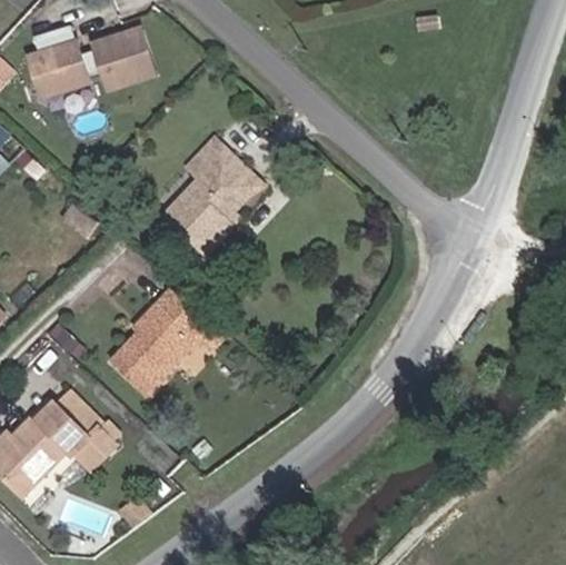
[(30,55),(43,93),(90,79),(88,72),(103,67),(109,86),(156,71),(140,25),(95,40),(97,47),(80,51),(71,22),(35,35),(40,51),(30,55)]
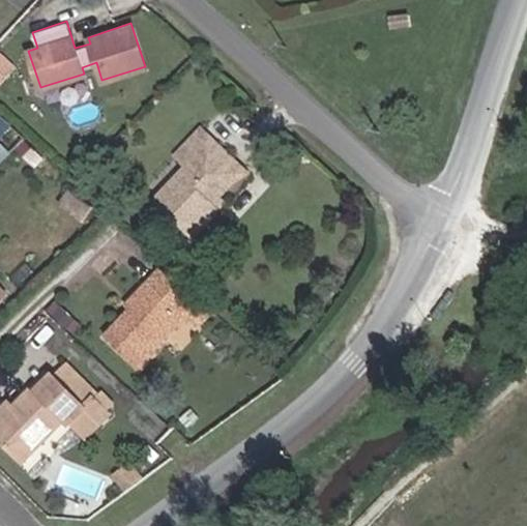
[(0,76),(12,62),(0,52),(0,76)]
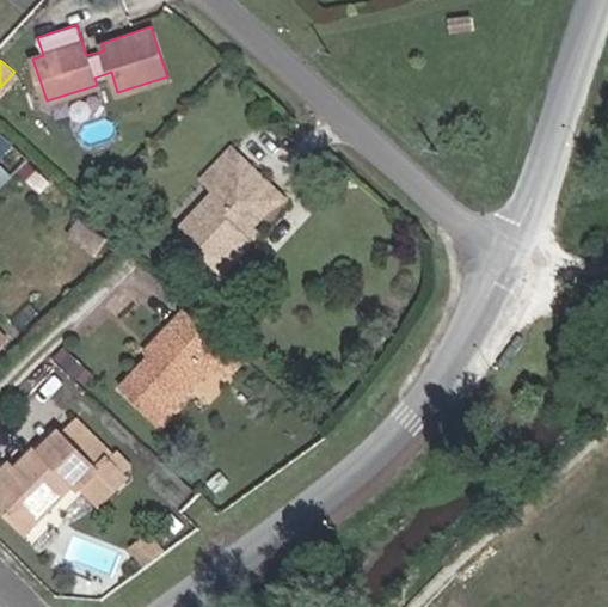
[(220,270),(249,238),(243,232),(250,225),(262,212),(262,184),(239,163),(244,159),(229,145),(200,177),(214,190),(177,230),(220,270)]
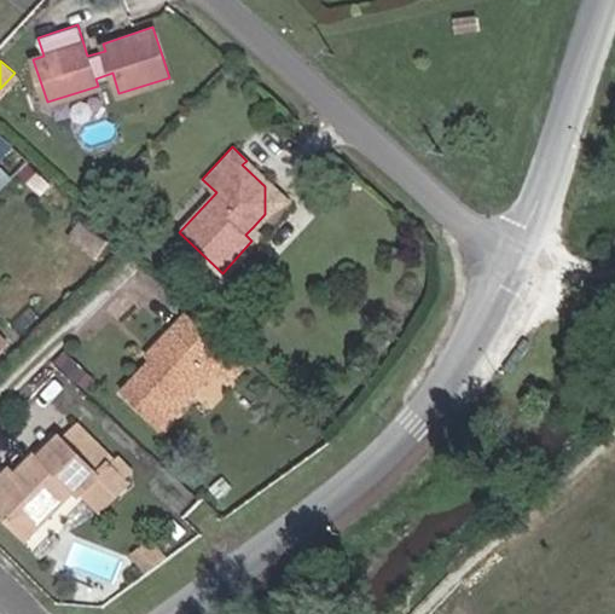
[(290,201),(247,161),(242,164),(265,186),(265,214),(290,201)]
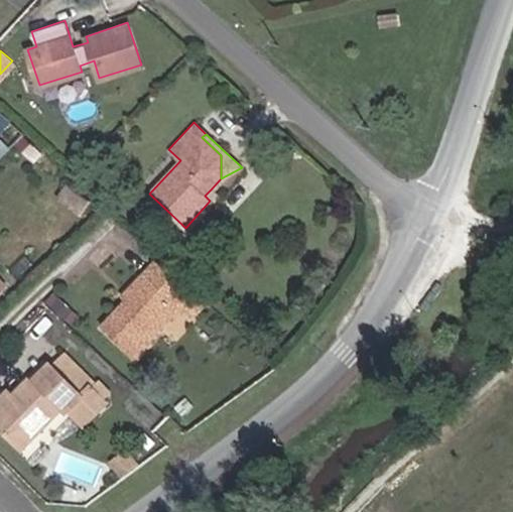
[(38,151),(23,137),(16,144),(31,158),(38,151)]
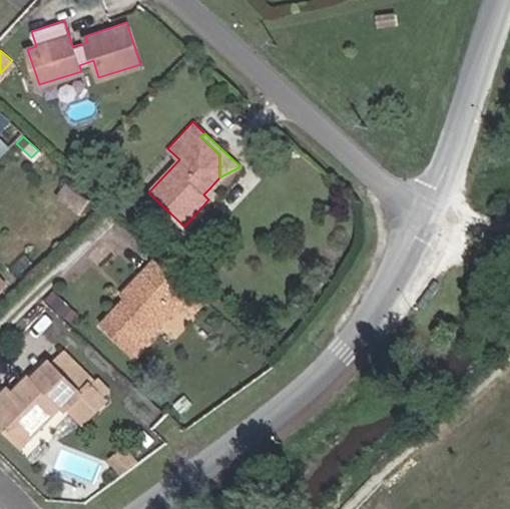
[(77,211),(88,196),(66,179),(55,194),(77,211)]
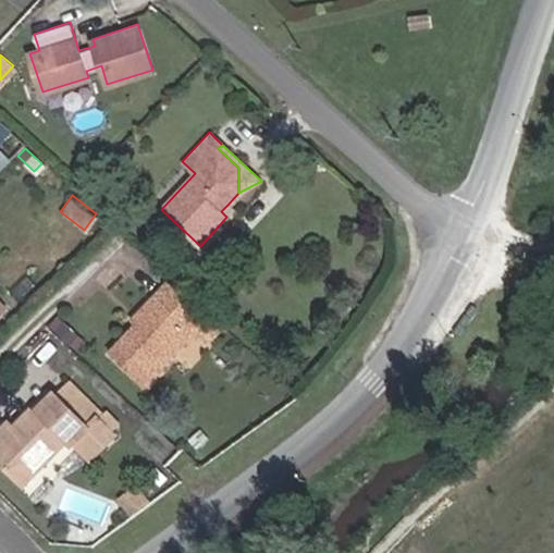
[(226,217),(234,210),(228,205),(221,211),(226,217)]
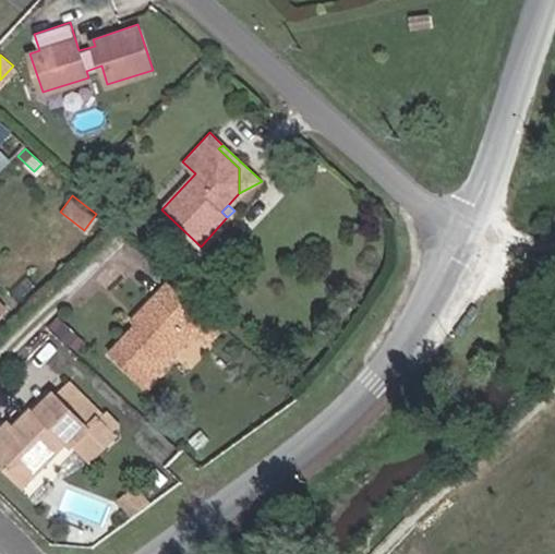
[(143,384),(192,330),(204,317),(166,281),(151,298),(156,302),(134,324),(109,352),(143,384)]
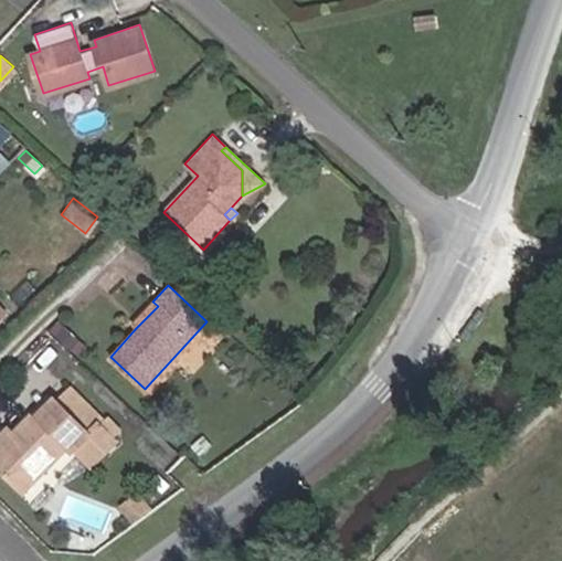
[(136,328),(158,306),(152,302),(131,324),(136,328)]
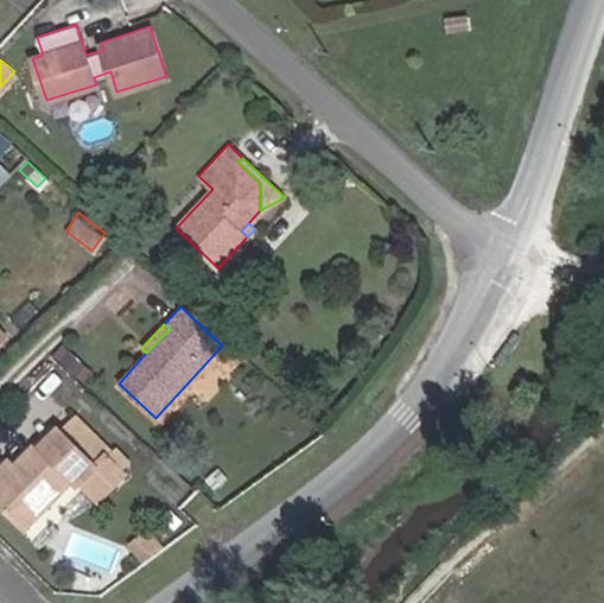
[(222,373),(235,357),(222,346),(209,360),(222,373)]
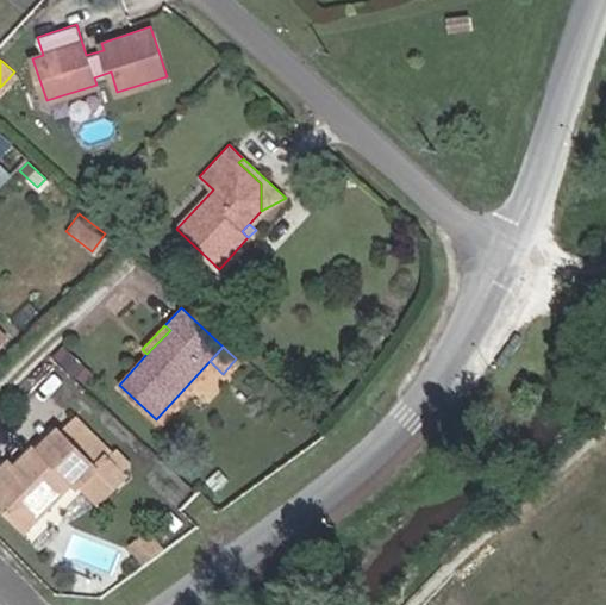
[(91,436),(72,417),(57,429),(77,449),(91,436)]
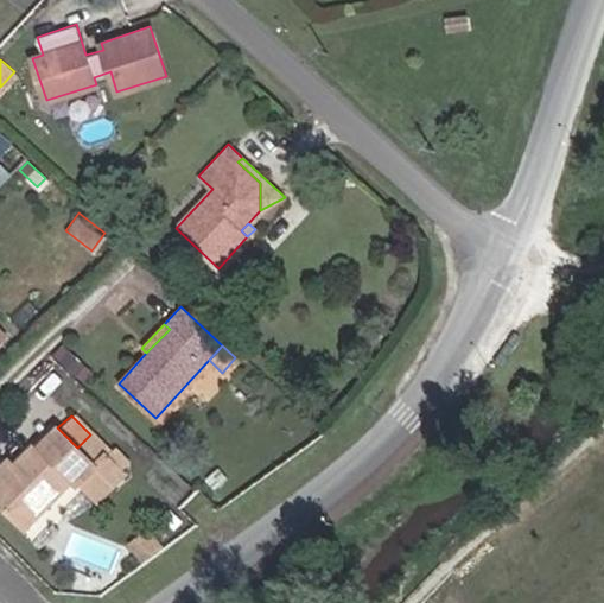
[(120,467),(127,458),(114,445),(108,451),(90,435),(77,448),(57,427),(39,446),(36,442),(16,462),(0,476),(0,501),(24,525),(71,477),(94,500),(124,470),(120,467)]
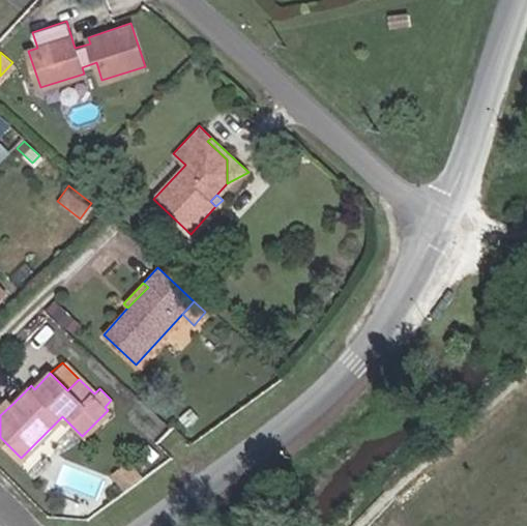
[(0,415),(13,403),(7,398),(0,404),(0,415)]
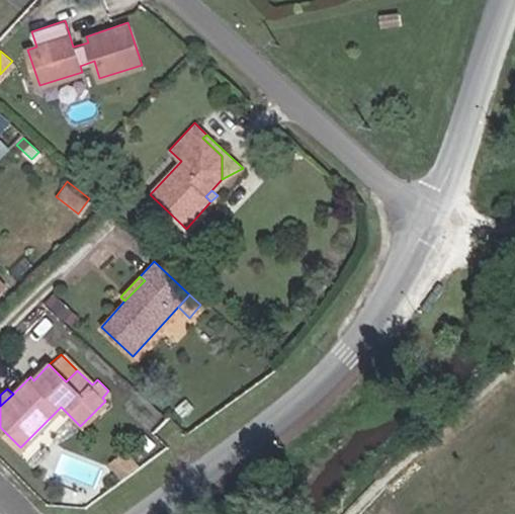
[(122,429),(132,421),(113,399),(103,408),(122,429)]
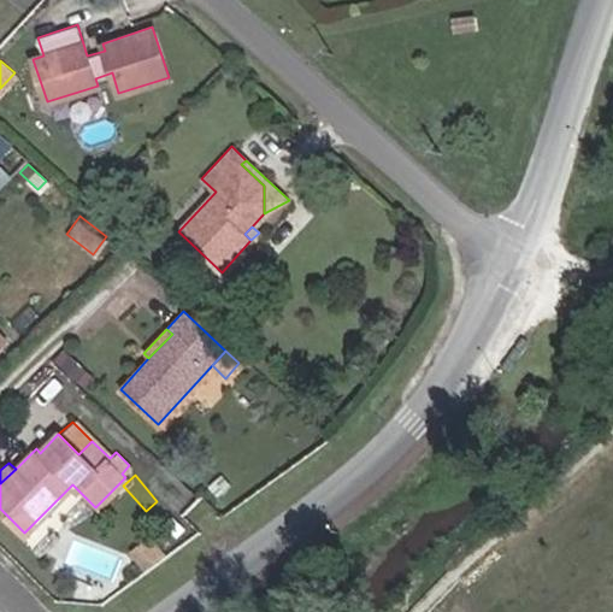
All buildings are outlined.
